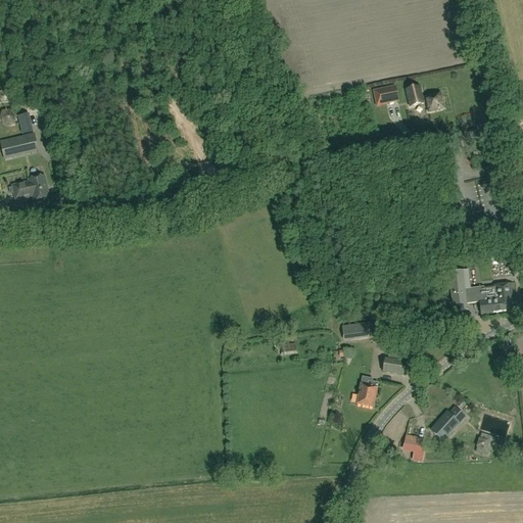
[(377,107),(399,102),(395,86),(373,91),(377,107)]
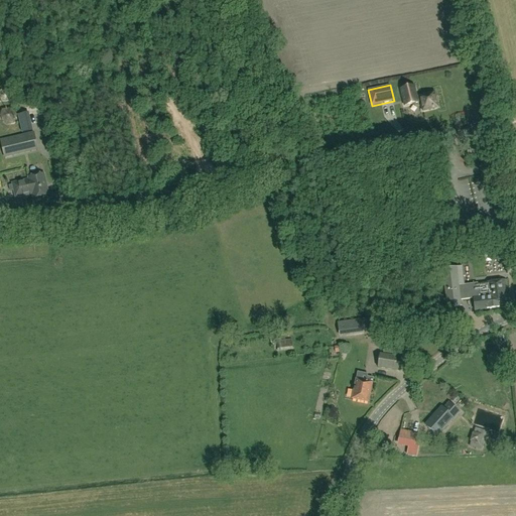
[(400,89),(404,107),(419,103),(414,86),(400,89)]
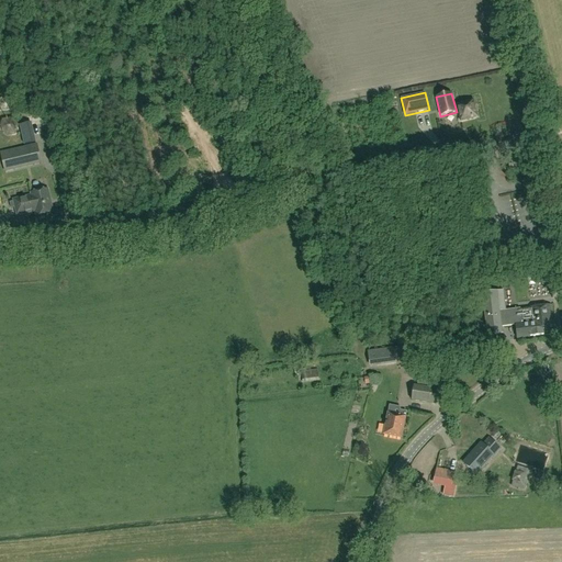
[(473,100),(457,104),(458,110),(461,121),(476,116),(473,100)]
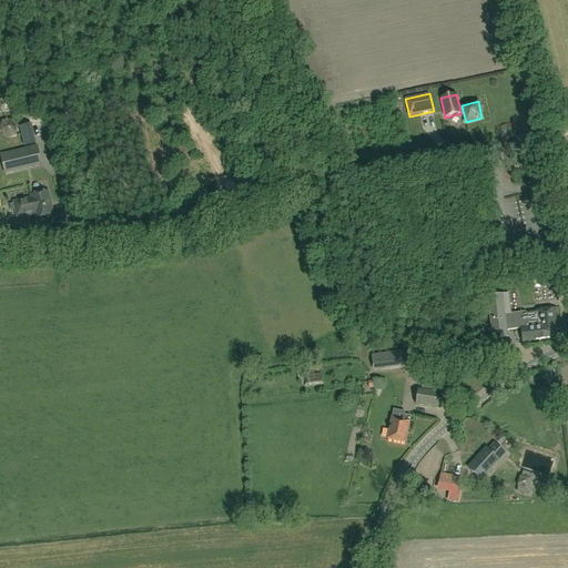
[(9,118),(0,120),(0,130),(1,133),(12,130),(9,118)]
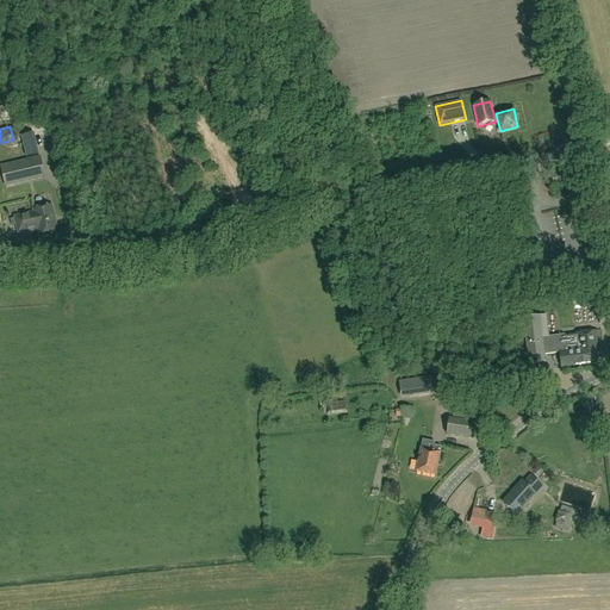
[(6,186),(45,176),(41,157),(1,167),(6,186)]
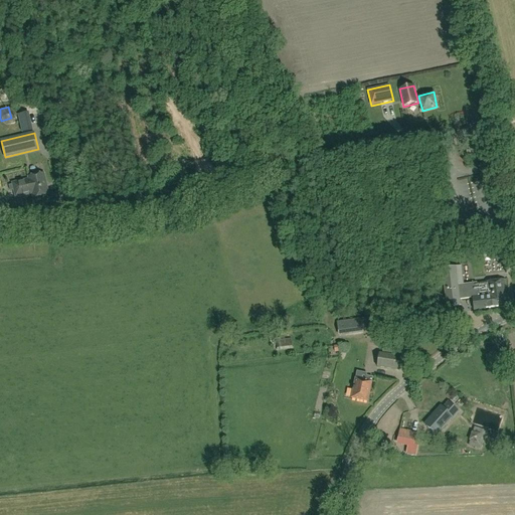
[(439,151),(438,152),(432,153),(435,167),(442,165),(439,151)]
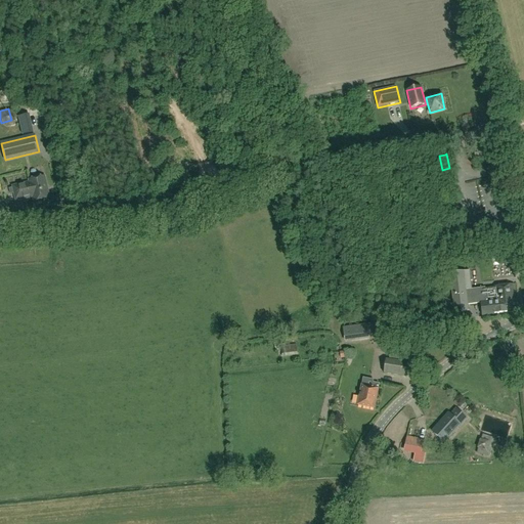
[(29,180),(30,182),(33,197),(34,201),(49,198),(44,176),(29,180)]
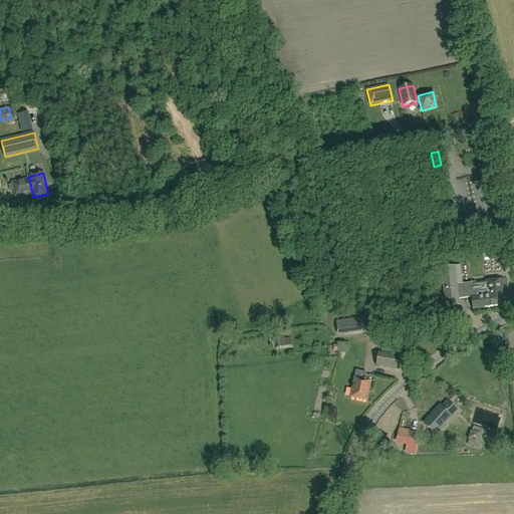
[(32,193),(29,179),(12,183),(16,197),(32,193)]
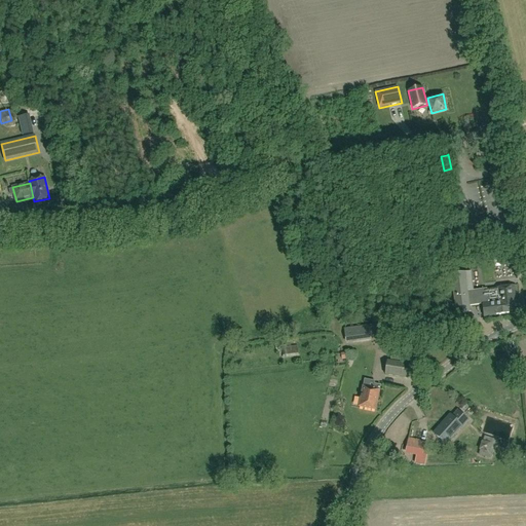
[(451,274),(456,313),(471,312),(470,306),(483,304),(484,317),(522,312),(520,299),(518,299),(516,286),(495,288),(495,291),(487,292),(487,289),(474,291),(474,290),(468,291),(465,273),(472,272),(451,274)]
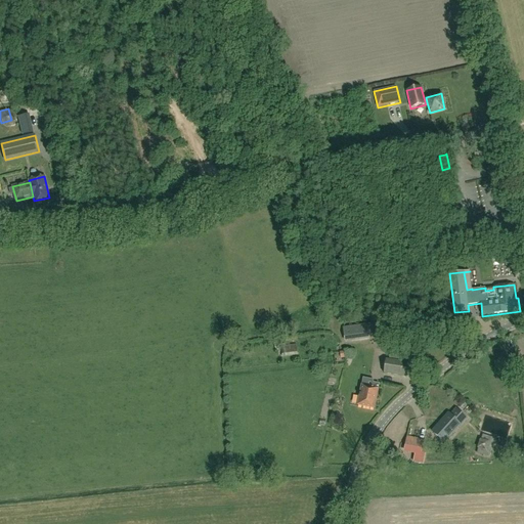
[(335,299),(339,305),(343,302),(339,296),(335,299)]
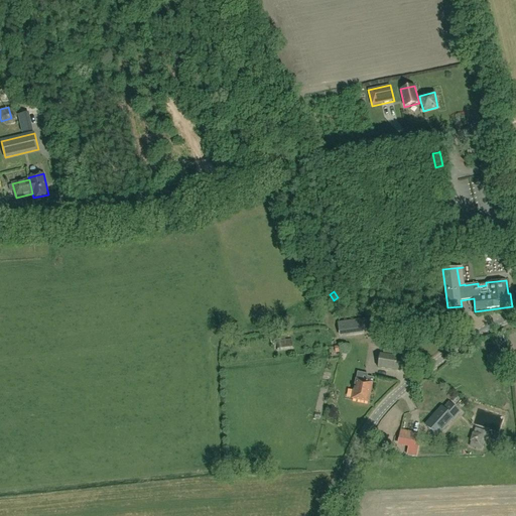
[(339,321),(340,334),(365,331),(364,327),(380,325),(379,316),(339,321)]
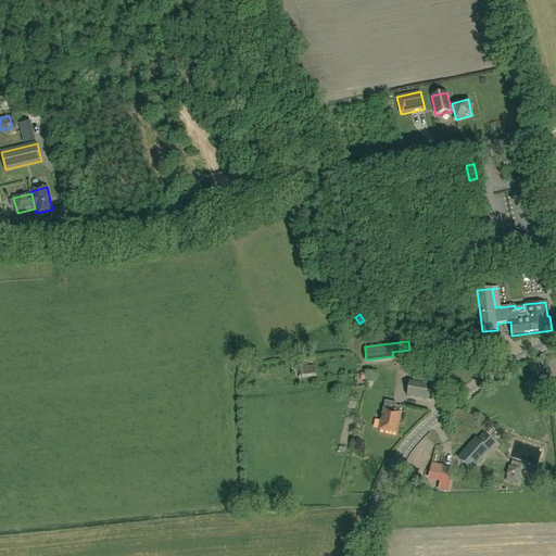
[(298,368),(300,379),(315,377),(314,366),(298,368)]
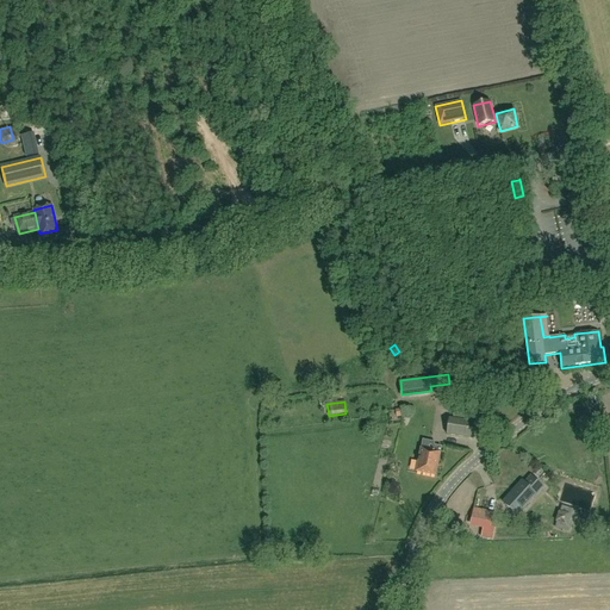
[(454,419),(450,418),(448,435),(474,439),(477,423),(471,422),(472,415),(455,411),(454,419)]
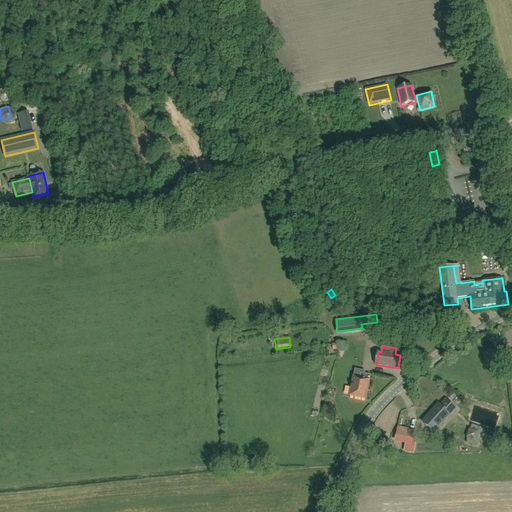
[(355,369),(353,376),(350,396),(366,399),(370,379),(371,375),(365,373),(365,371),(355,369)]
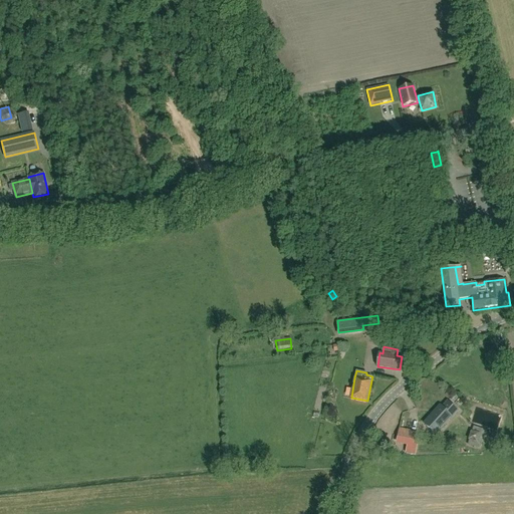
[(458,411),(448,401),(442,407),(440,405),(424,423),(436,434),(452,416),(452,417),(458,411)]
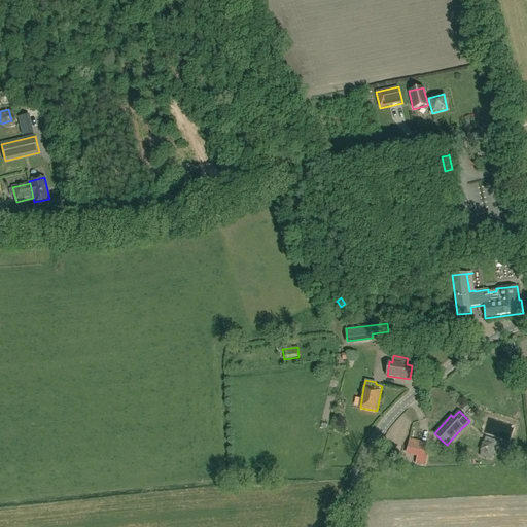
[(424,456),(427,443),(410,438),(407,452),(424,456)]
